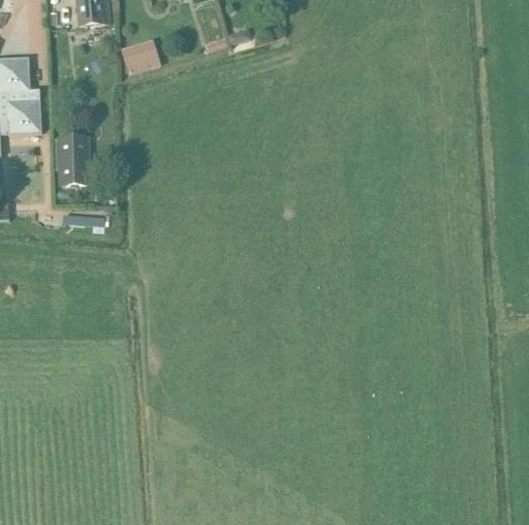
[(106,23),(105,13),(103,0),(76,0),(80,26),(106,23)]
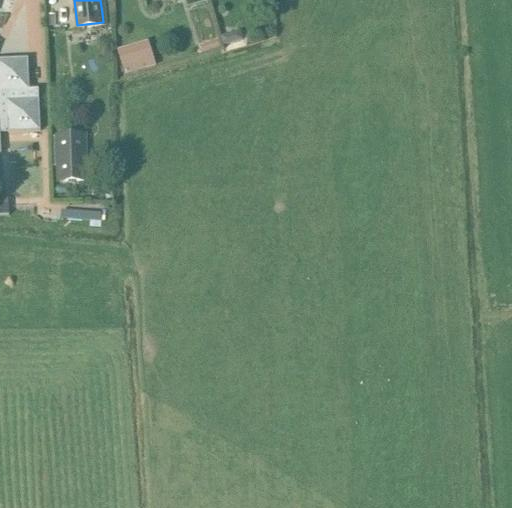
[(242,37),(240,28),(220,34),(223,43),(242,37)]
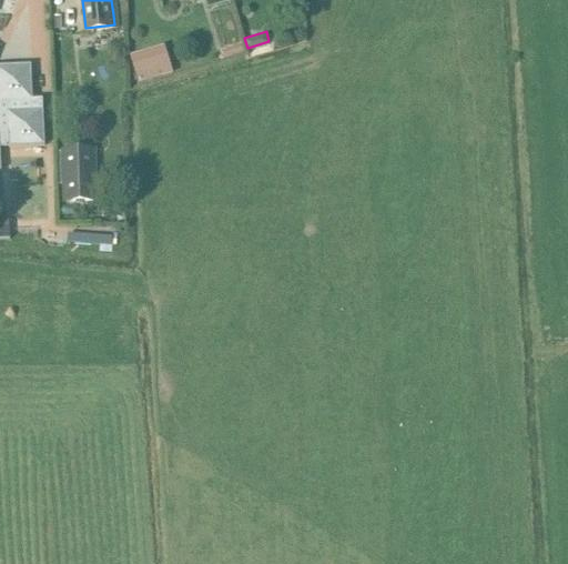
[(164,41),(130,52),(139,81),(173,71),(164,41)]
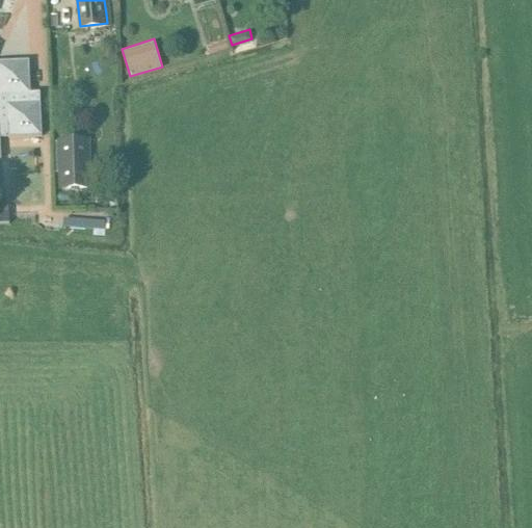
[(229,48),(227,40),(208,46),(211,53),(229,48)]
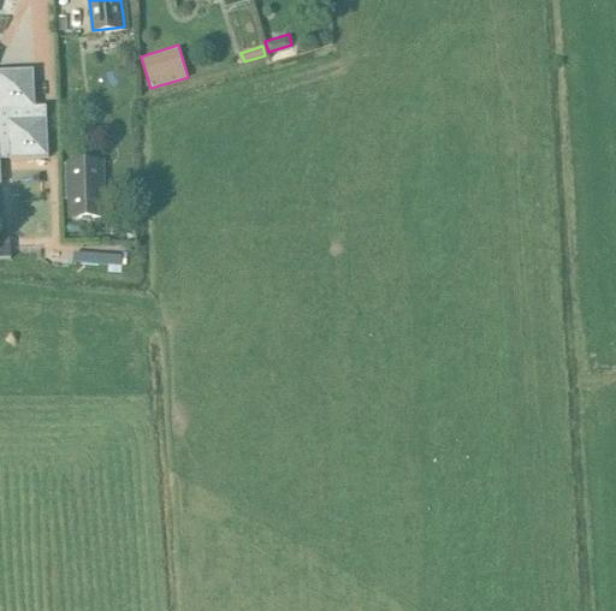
[(0,182),(1,182),(0,156),(48,154),(47,104),(35,105),(34,67),(0,67),(0,182)]
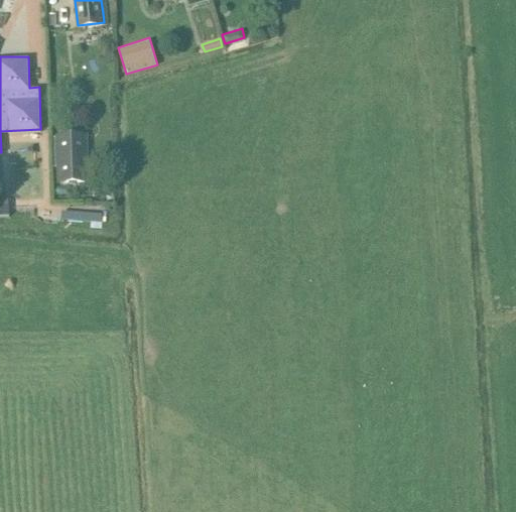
[(89,181),(88,132),(54,132),(57,181),(62,182),(89,181)]
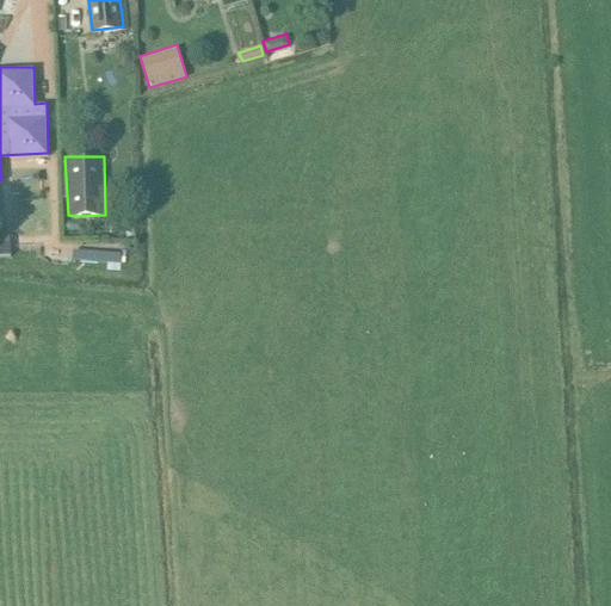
[(10,235),(0,235),(0,253),(11,253),(10,235)]
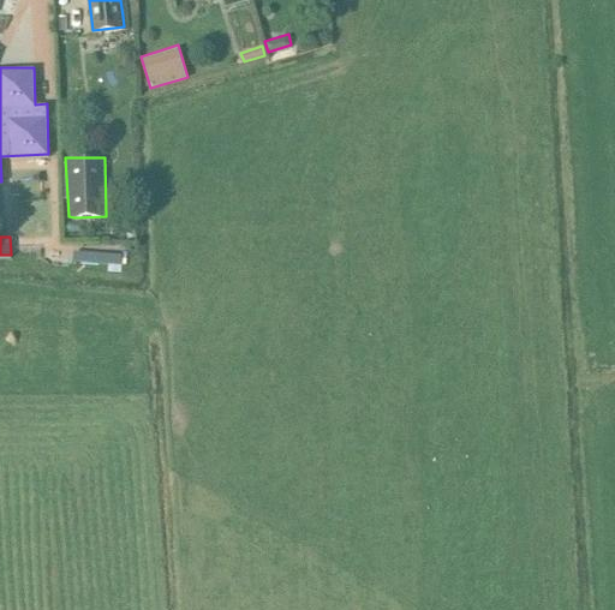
[(78,257),(124,262),(125,246),(81,241),(78,257)]
